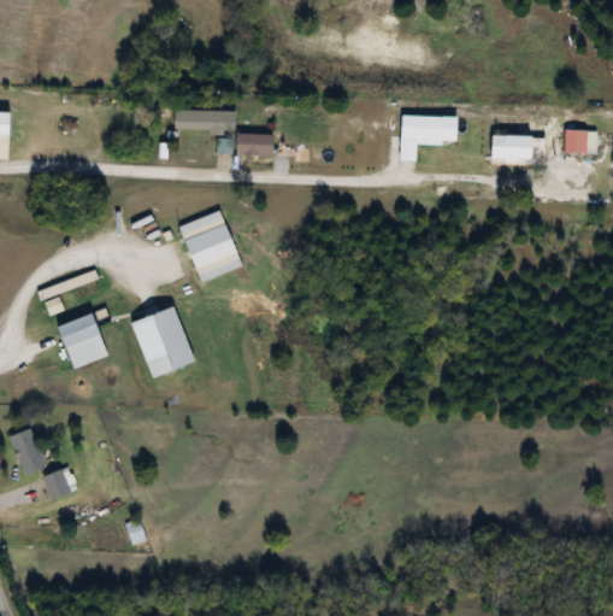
[(236,133),(236,111),(175,110),(175,132),(236,133)]
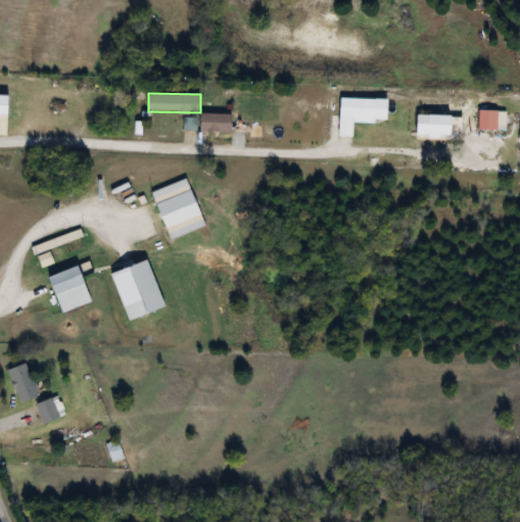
[(375,117),(375,97),(340,97),(340,117),(375,117)]
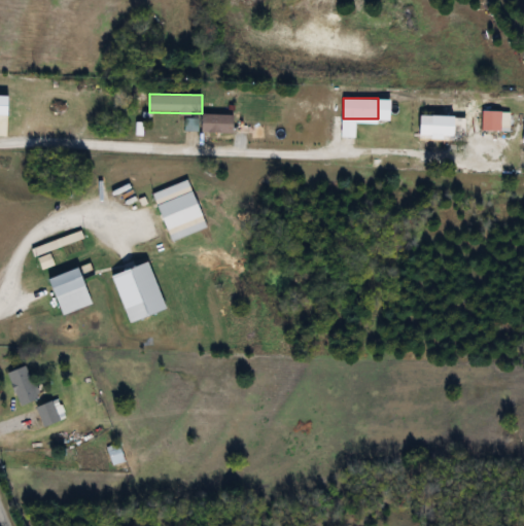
[(500,110),(483,110),(483,130),(500,130),(500,110)]
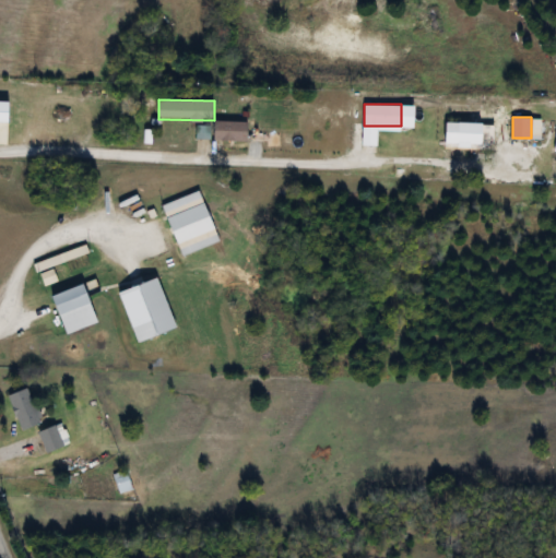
[(481,144),(481,121),(445,121),(445,144),(481,144)]
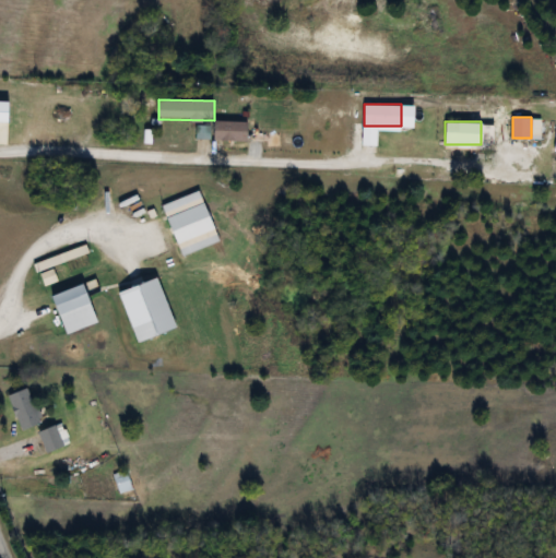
[(215,230),(201,190),(163,204),(177,244),(215,230)]
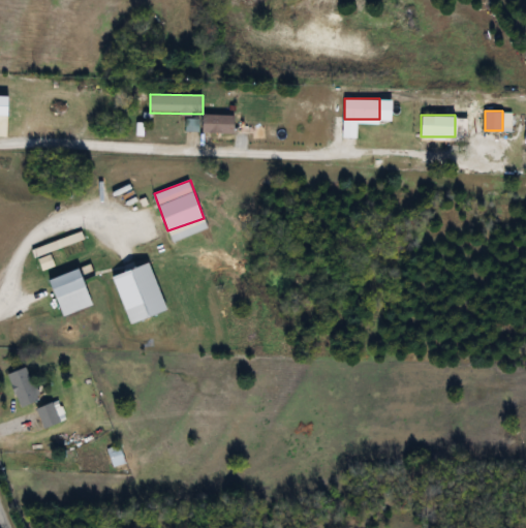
[(166,311),(150,262),(113,276),(129,323),(166,311)]
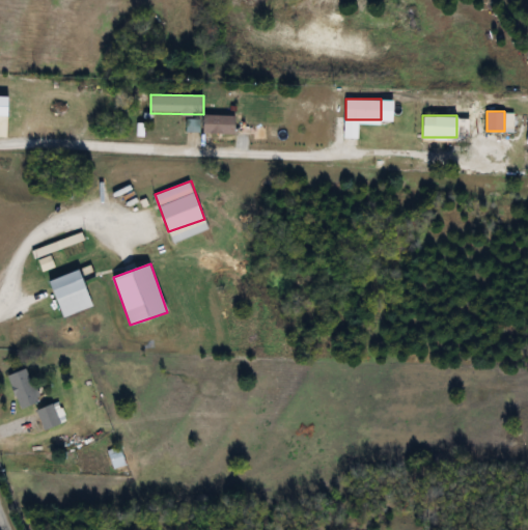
[(50,279),(61,316),(92,307),(81,270),(50,279)]
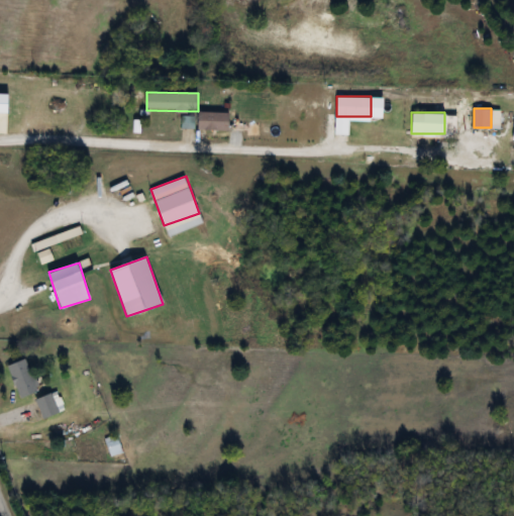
[(7,367),(21,398),(39,389),(25,358),(7,367)]
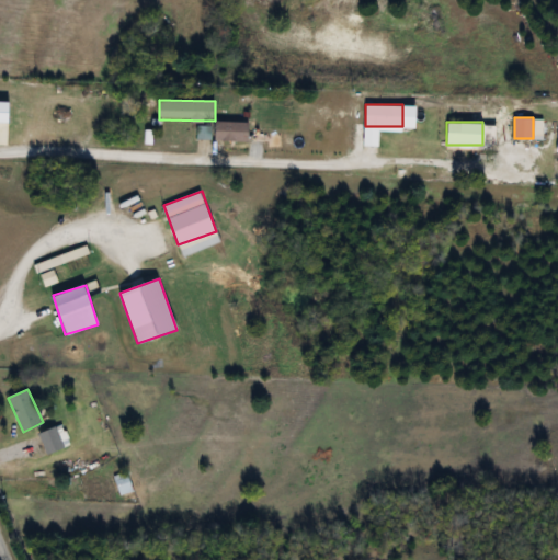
[(70,445),(63,424),(38,434),(47,454),(70,445)]
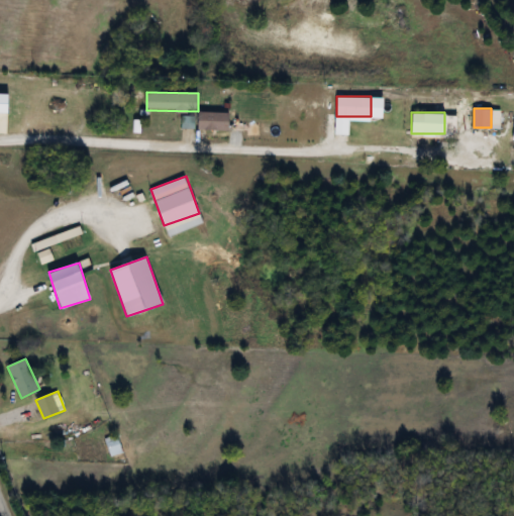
[(106,438),(111,455),(123,452),(118,434),(106,438)]
